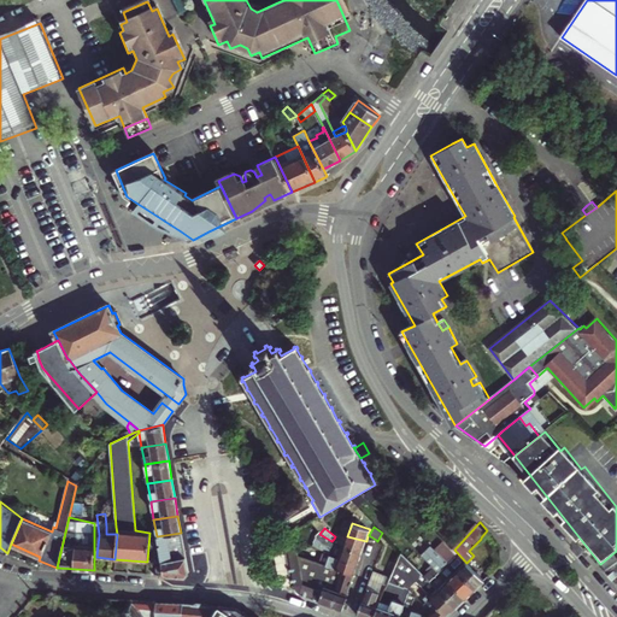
[(358,565),(362,553),(344,547),(338,545),(331,541),(319,534),(317,530),(315,535),(317,536),(313,545),(334,556),(334,557),(358,565)]
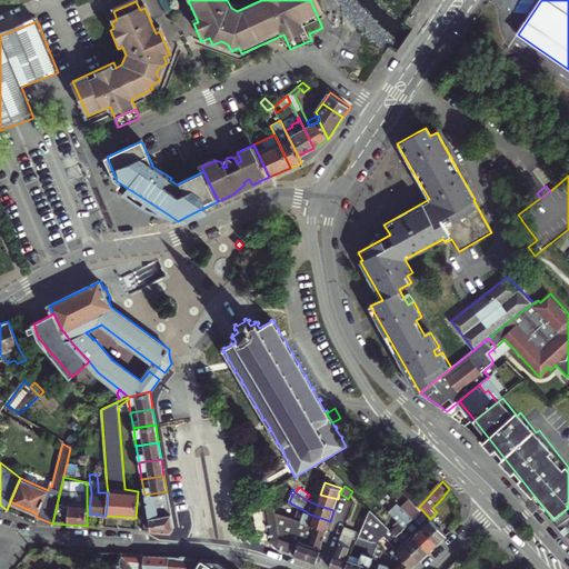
[(151,531),(169,532),(173,528),(171,513),(159,516),(158,511),(156,501),(168,499),(167,491),(145,495),(150,523),(151,529),(151,531)]
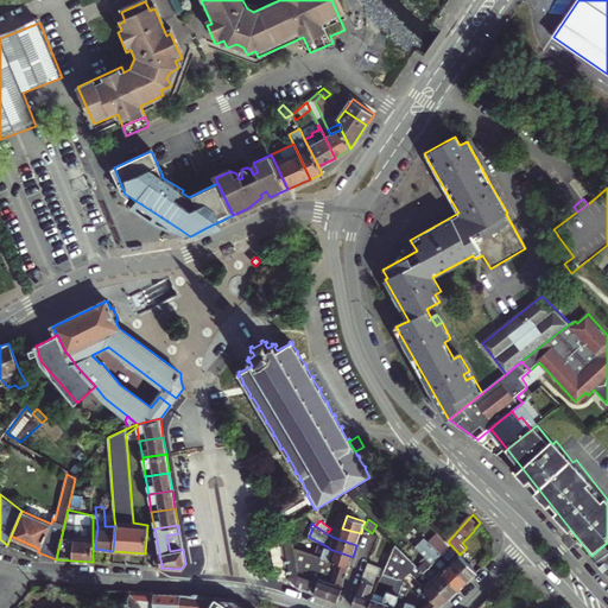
[(280,530),(284,545),(295,543),(291,527),(287,526),(280,530)]
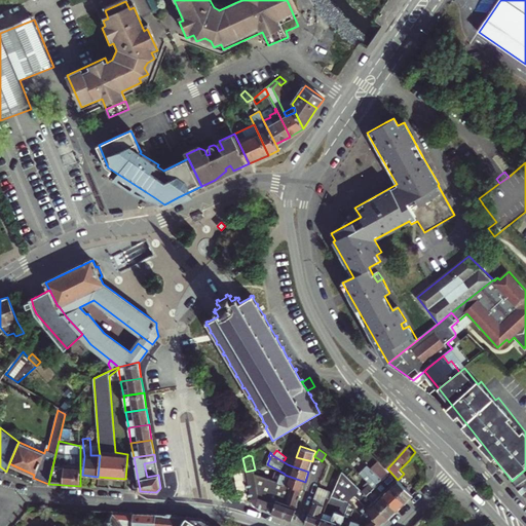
[(290,458),(289,461),(288,464),(293,466),(296,457),(291,455),(290,458)]
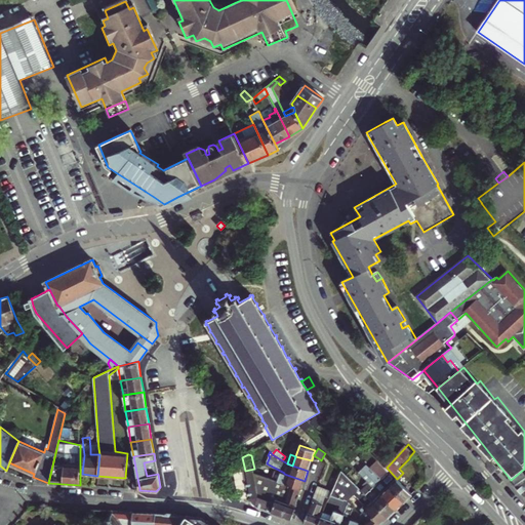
[(295,456),(292,466),(308,471),(312,460),(295,456)]
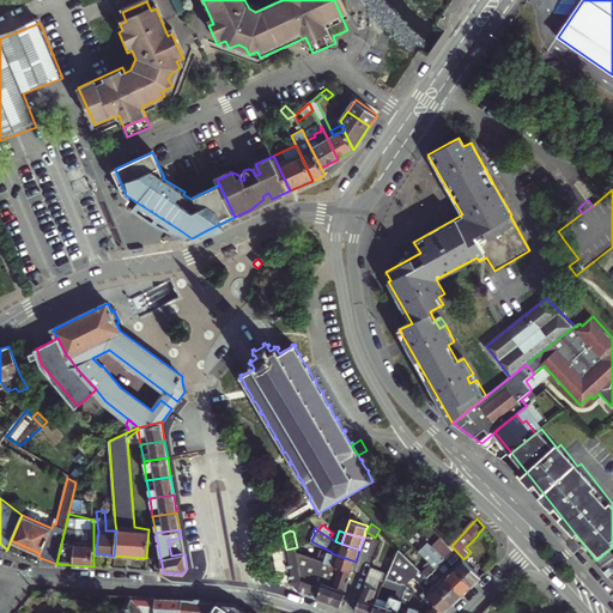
[(451,546),(442,538),(437,542),(442,548),(438,552),(445,559),(454,568),(472,586),(481,576),(463,559),(451,546)]
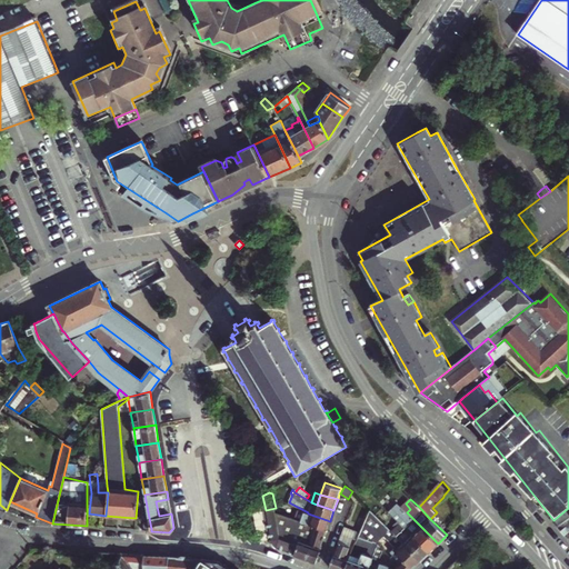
[(407,512),(397,503),(392,508),(408,525),(413,519),(407,512)]
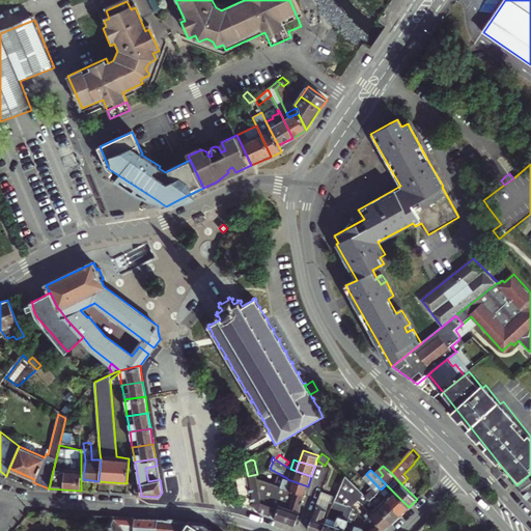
[(305,495),(282,486),(257,478),(257,474),(248,476),(254,510),(263,512),(296,524),(305,495)]
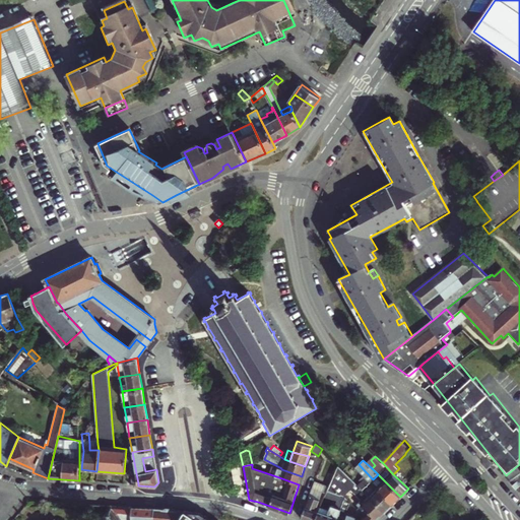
[(519,464),(506,475),(519,490),(519,464)]
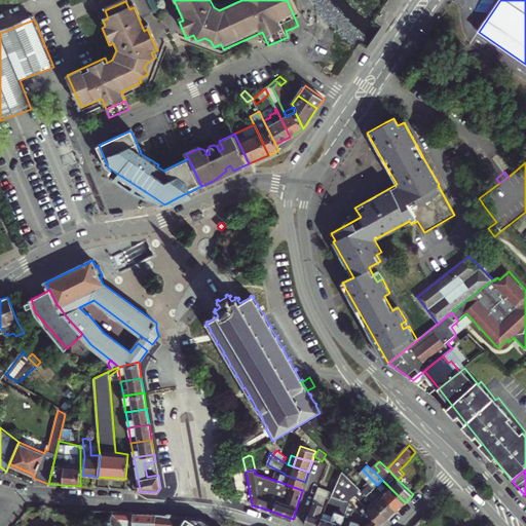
[(381,525),(390,518),(374,501),(367,494),(344,472),(333,496),(348,501),(354,495),(365,505),(361,510),(364,513),(362,515),(372,525),(381,525)]
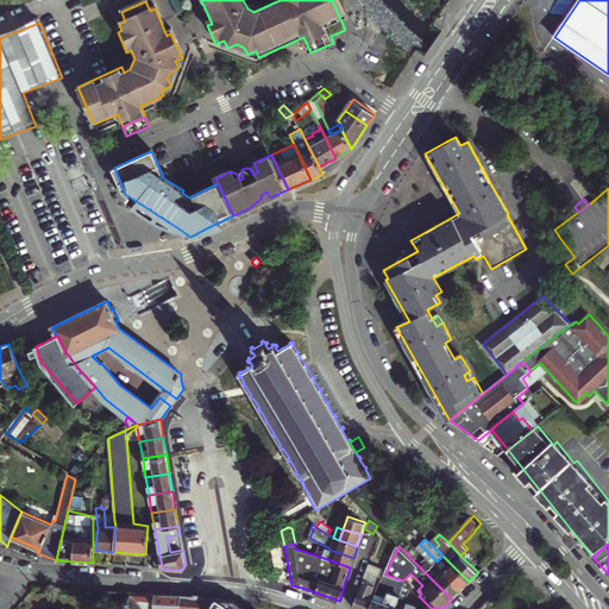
[(418,547),(413,552),(429,569),(434,564),(418,547)]
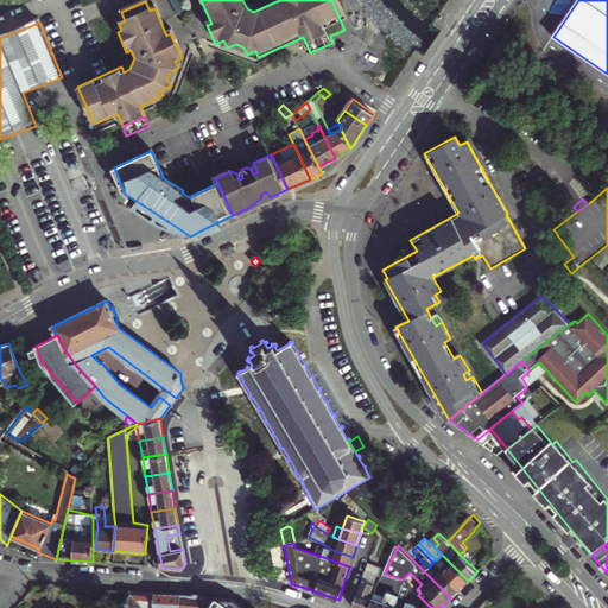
[(353,557),(329,549),(327,548),(323,557),(349,567),(353,557)]
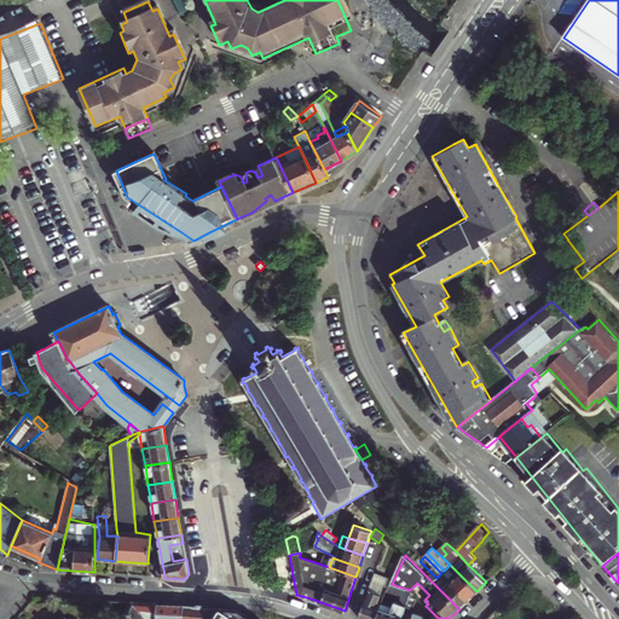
[(450,582),(458,573),(450,565),(444,571),(441,573),(450,582)]
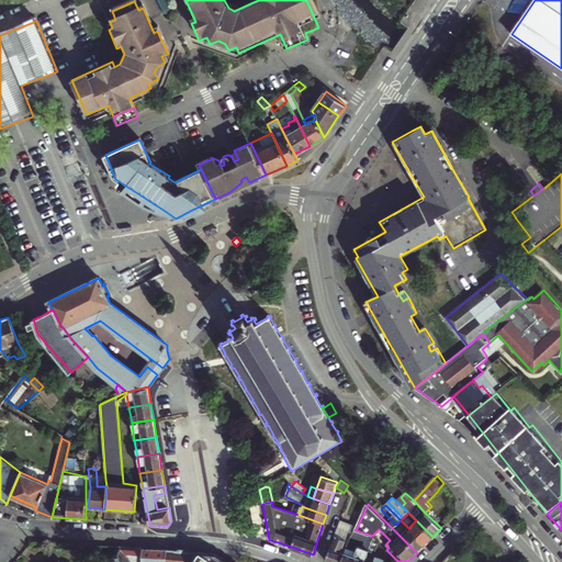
[(396,525),(392,528),(400,536),(408,528),(401,520),(396,525)]
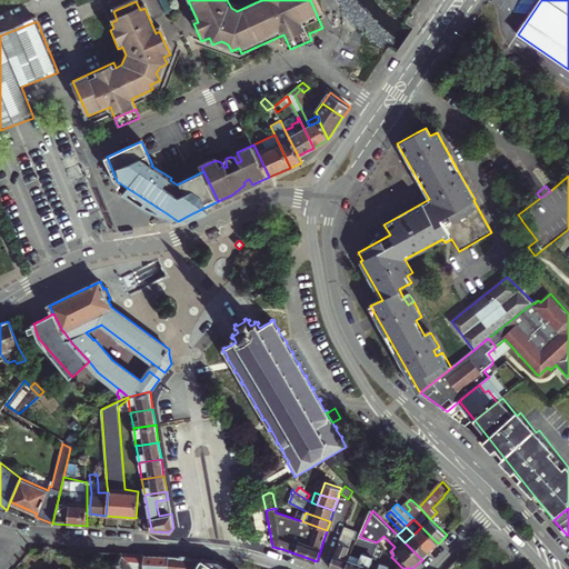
[(413,535),(430,551),(433,549),(438,543),(421,527),(413,535)]
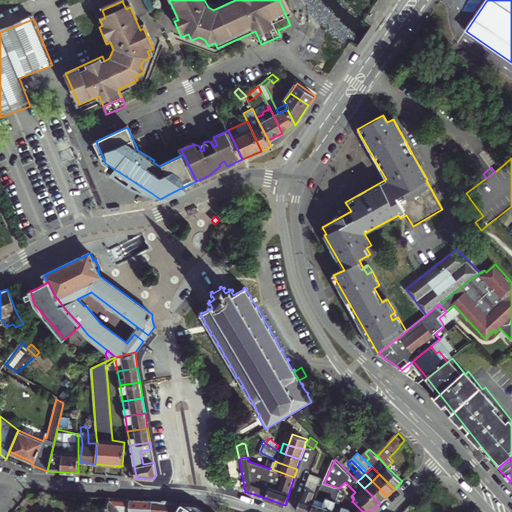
[(307,511),(318,483),(308,479),(296,509),(304,511),(307,511)]
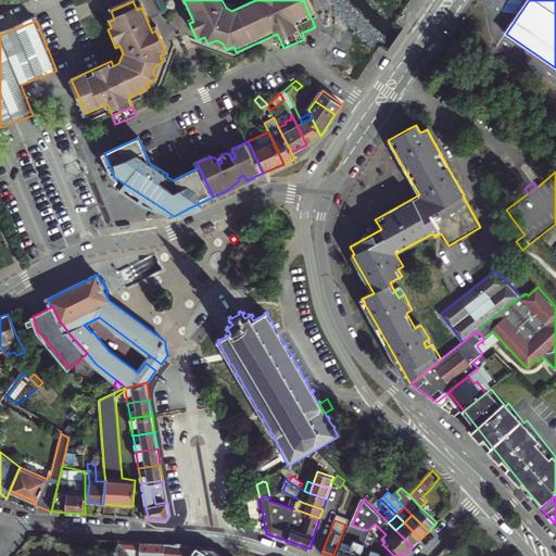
[(404,522),(395,530),(413,547),(420,539),(404,522)]
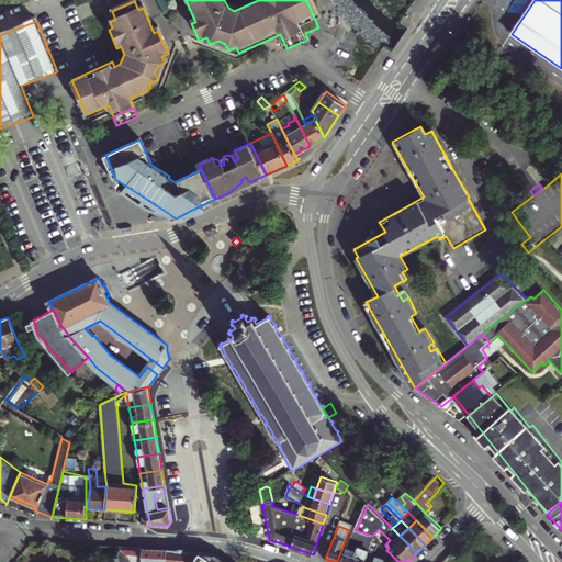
[(349,530),(337,561),(340,561),(345,552),(353,535),(355,532),(349,530)]
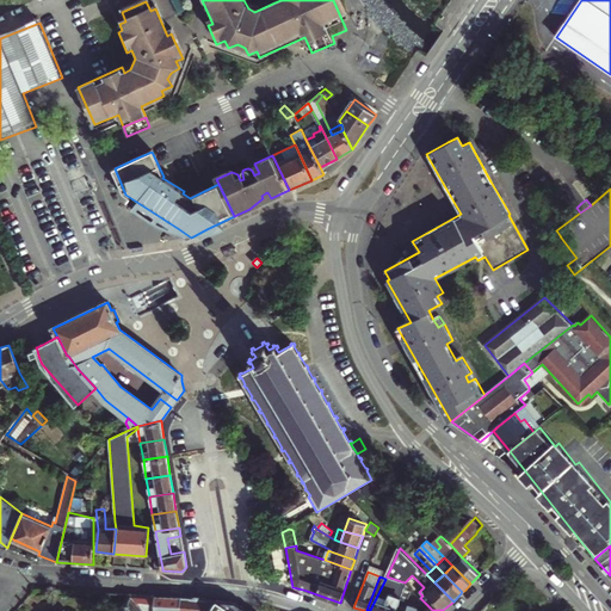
[(370,610),(395,610),(399,602),(402,591),(406,584),(405,582),(387,576),(386,579),(384,581),(399,587),(395,596),(390,594),(386,605),(375,600),(370,610)]
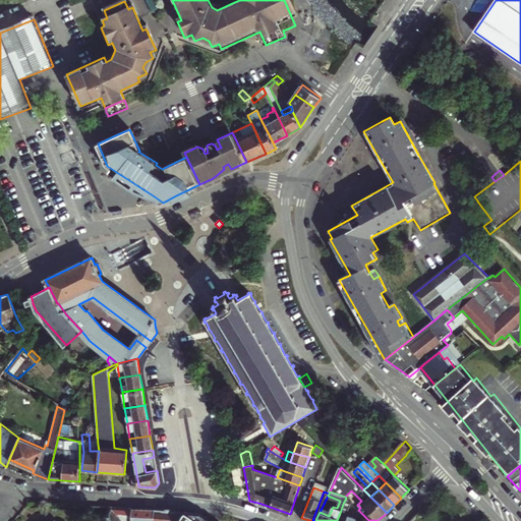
[(123,520),(112,506),(101,514),(105,520),(123,520)]
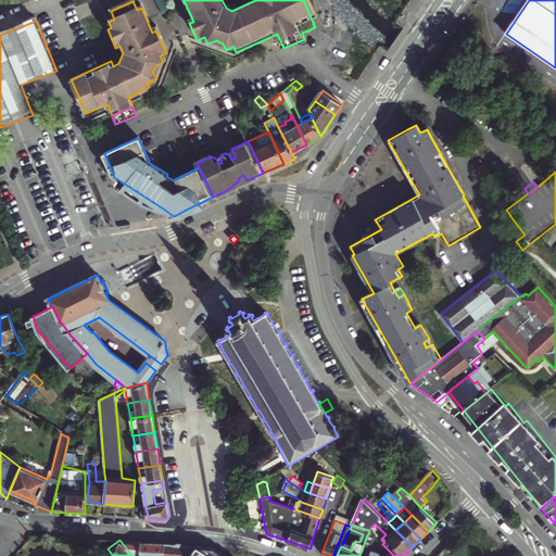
[(164,555),(166,543),(161,543),(119,540),(131,555),(164,555)]
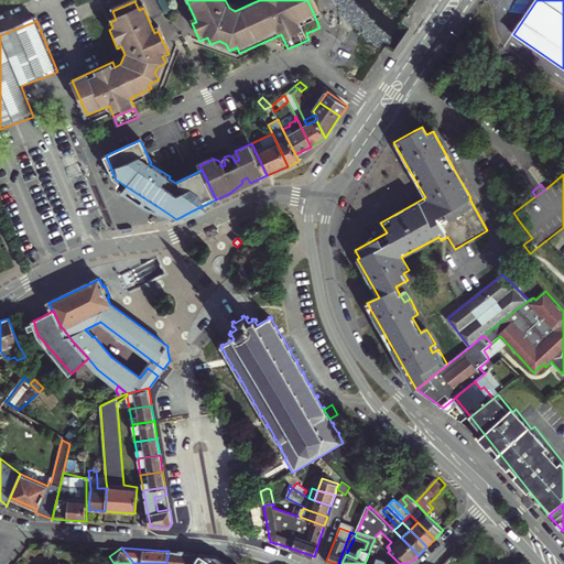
[(193,563),(201,554),(196,553),(169,551),(166,563),(193,563)]
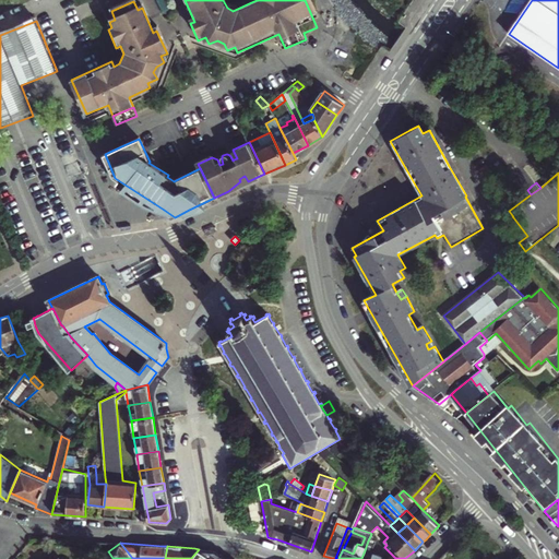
[(395,558),(384,547),(379,555),(378,555),(376,558),(395,558)]
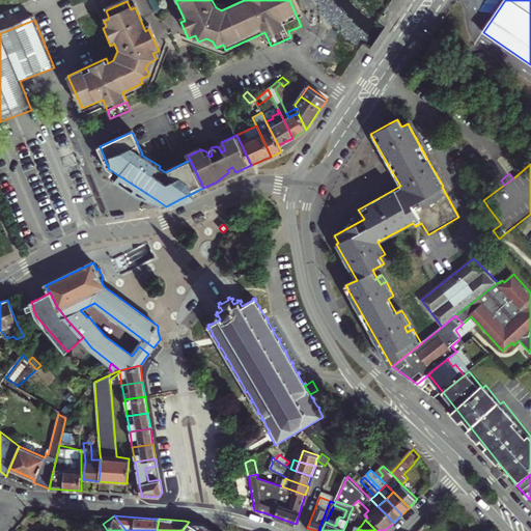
[(189,522),(182,530),(217,530),(204,524),(189,522)]
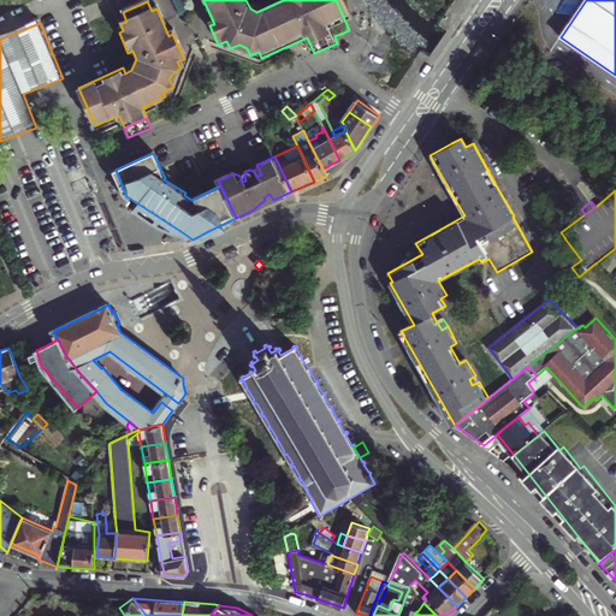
[(398,615),(414,615),(416,611),(413,610),(414,606),(412,605),(410,610),(402,606),(398,615)]
